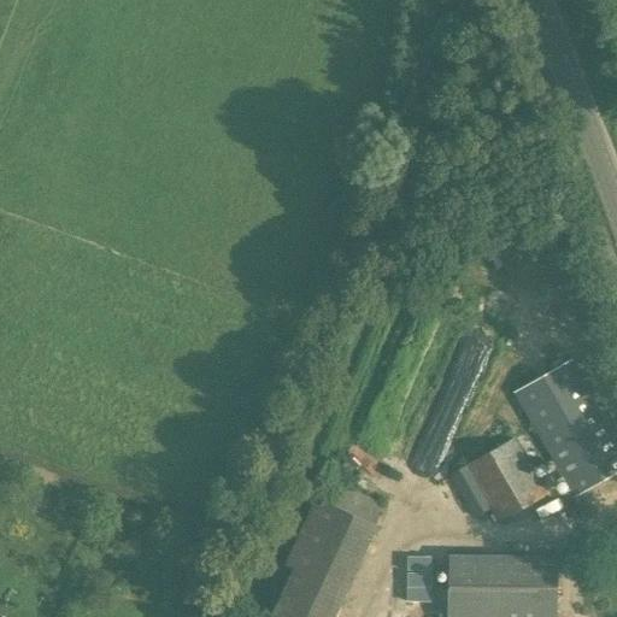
[(616,472),(616,440),(570,360),(512,394),(574,499),(616,472)]
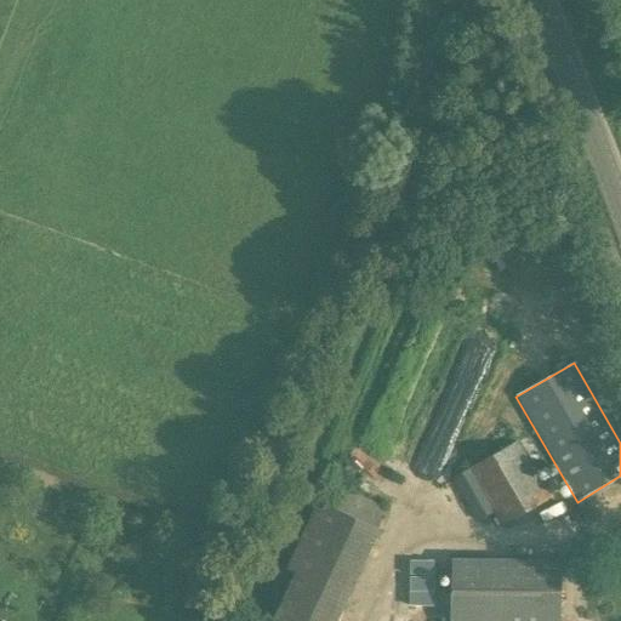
[(550,499),(517,442),(451,479),(477,523),(493,514),(500,528),(550,499)]
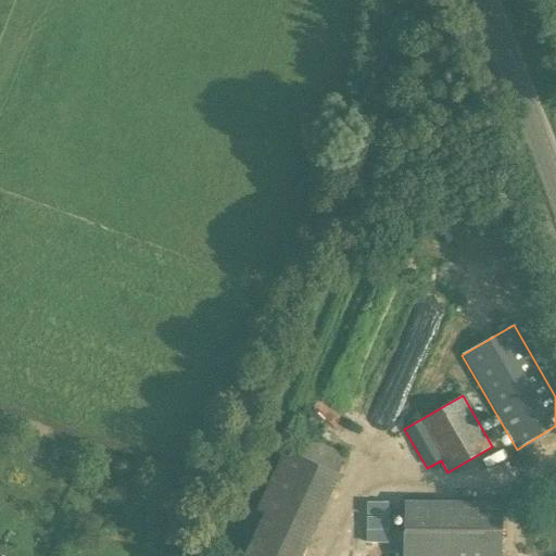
[(307,438),(299,456),(283,449),(255,510),(263,514),(242,555),(302,555),(340,475),(337,474),(344,456),(307,438)]
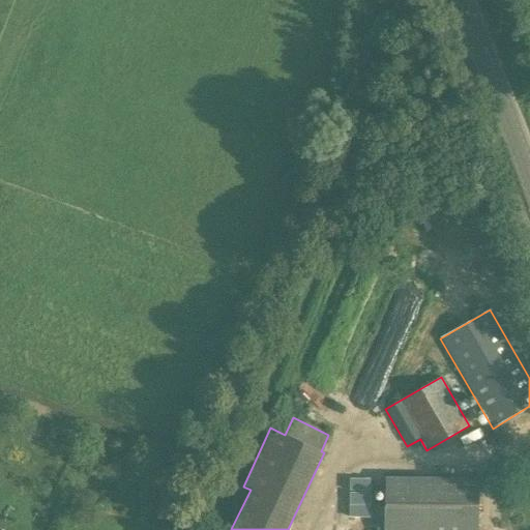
[(348,476),(347,514),(367,514),(367,477),(348,476)]
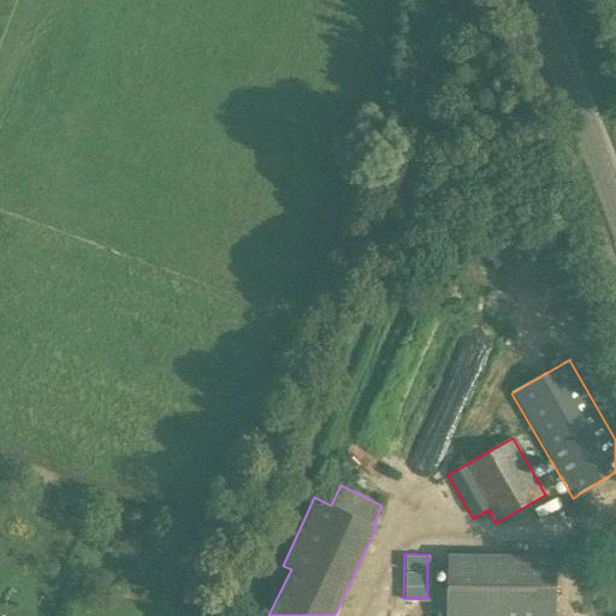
[(444,615),(554,615),(557,556),(446,555),(444,615)]
